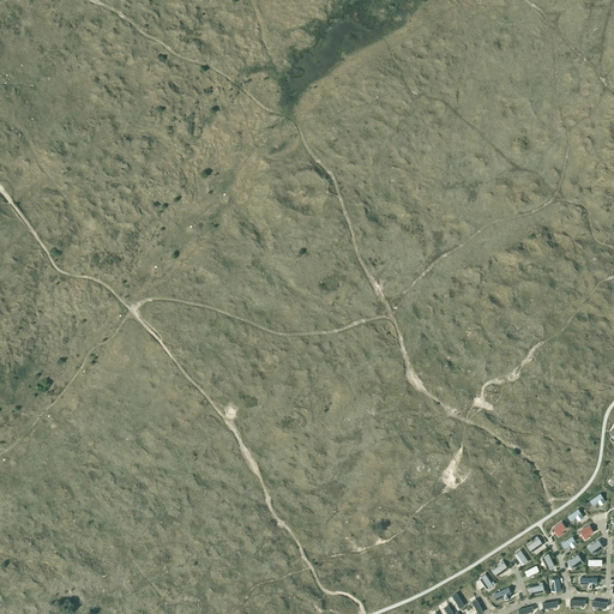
[(600,494),(590,501),(593,505),(594,505),(596,503),(599,501),(600,505),(605,501),(603,498),(600,494)]
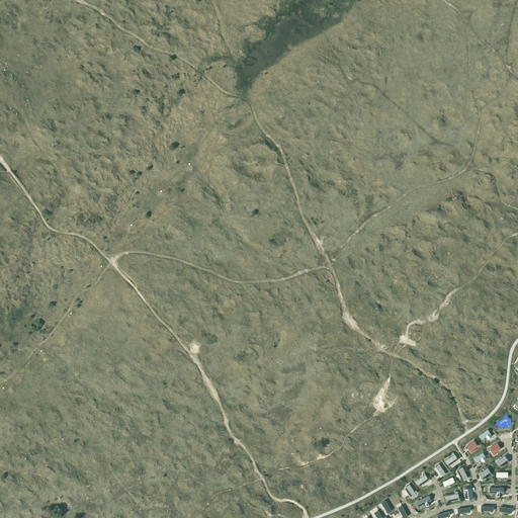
[(488,430),(479,436),(482,439),(485,437),(486,436),(488,439),(492,436),(490,433),(488,430)]
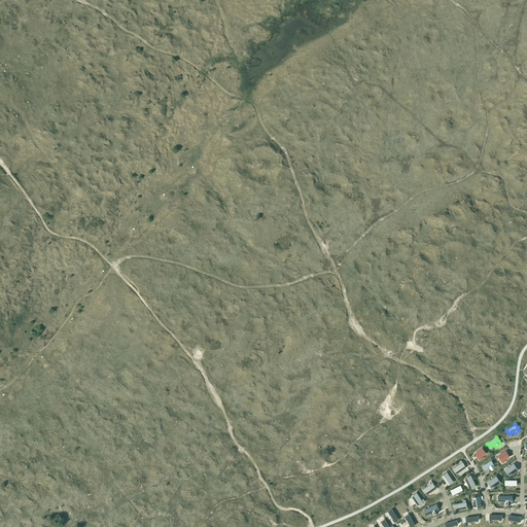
[(482,448),(476,452),(478,455),(477,456),(480,460),(483,458),(482,456),(486,454),(482,448)]
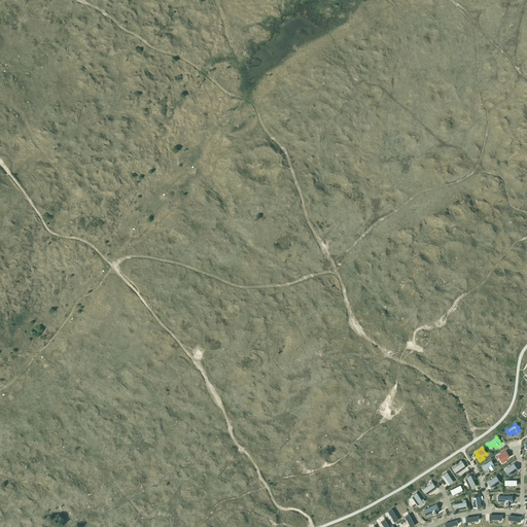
[(505,451),(499,455),(501,458),(499,458),(502,463),(504,462),(503,460),(510,457),(505,451)]
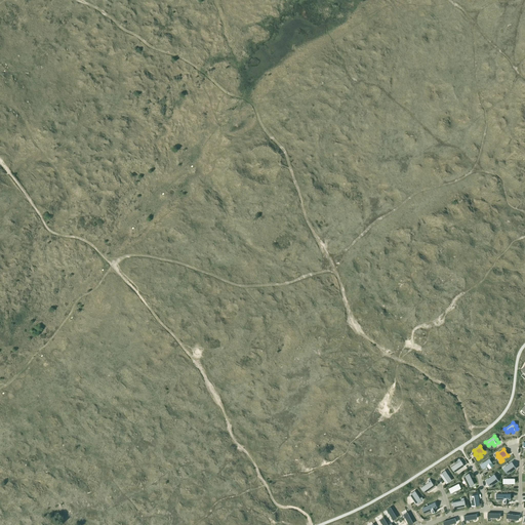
[(459,461),(451,466),(455,472),(466,466),(460,457),(458,459),(459,461)]
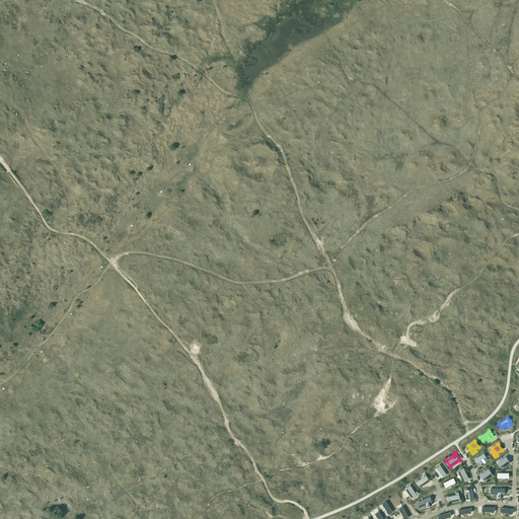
[(484,453),(474,459),(477,463),(480,461),(482,460),(484,463),(488,460),(486,457),(484,453)]
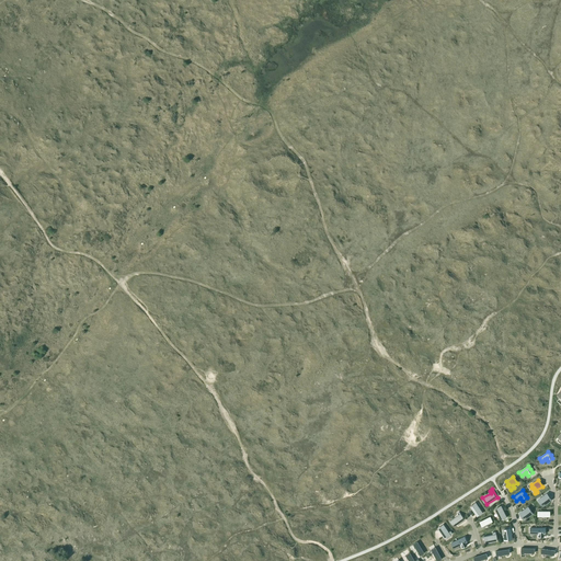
[(547,493),(538,500),(541,505),(545,502),(546,503),(550,501),(548,499),(549,497),(547,493)]
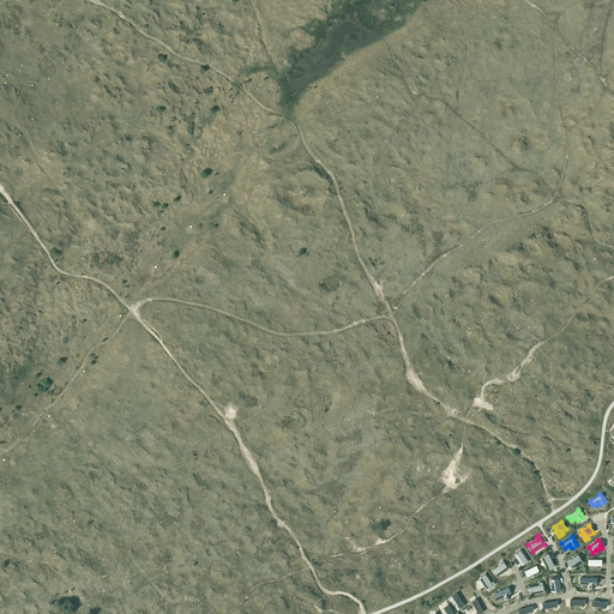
[(530,560),(522,548),(516,553),(524,565),(530,560)]
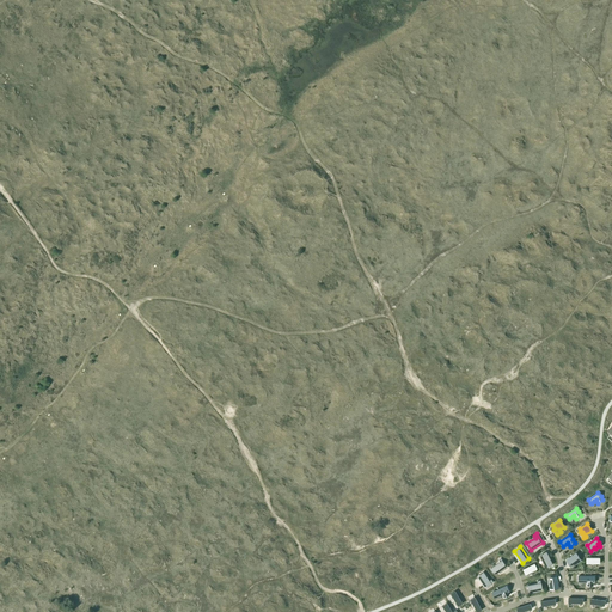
[(552,564),(546,551),(539,555),(545,568),(552,564)]
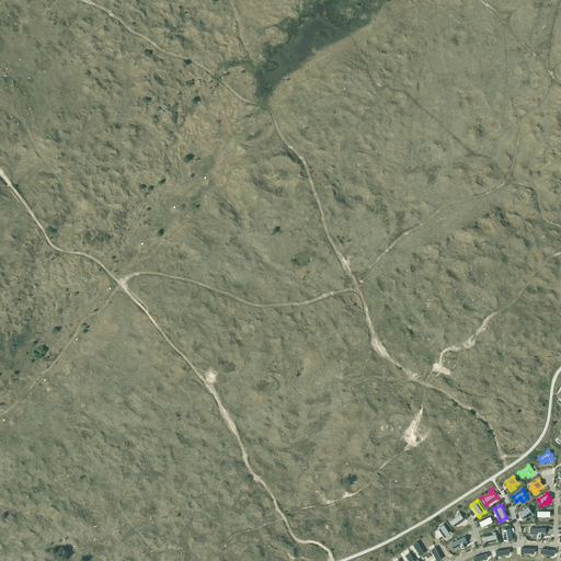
[(528,507),(519,514),(523,518),(526,515),(527,517),(531,514),(529,512),(530,511),(528,507)]
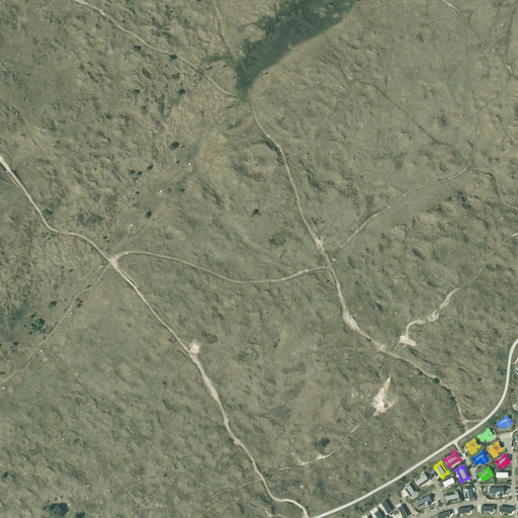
[(426,473),(416,481),(419,485),(420,484),(421,486),(429,479),(428,477),(426,473)]
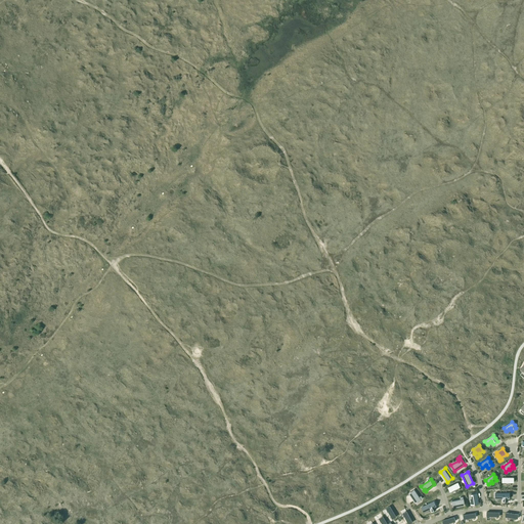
[(459,481),(448,486),(451,491),(462,486),(459,481)]
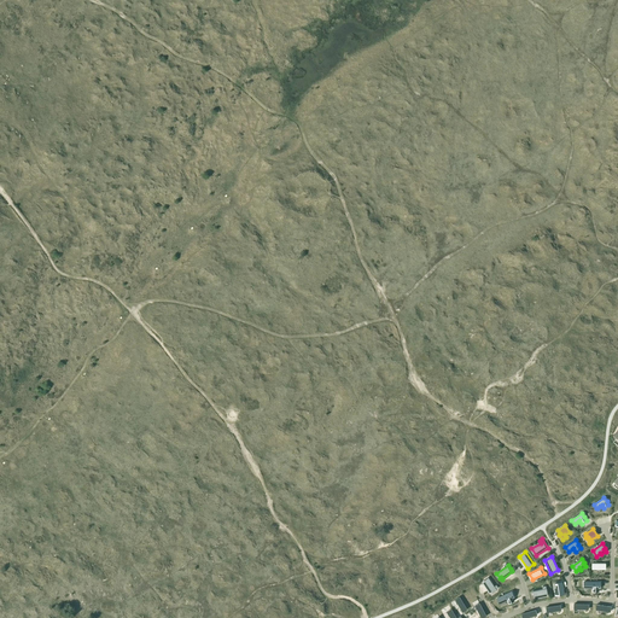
[(495,586),(489,576),(483,581),(491,593),(500,587),(497,583),(495,586)]
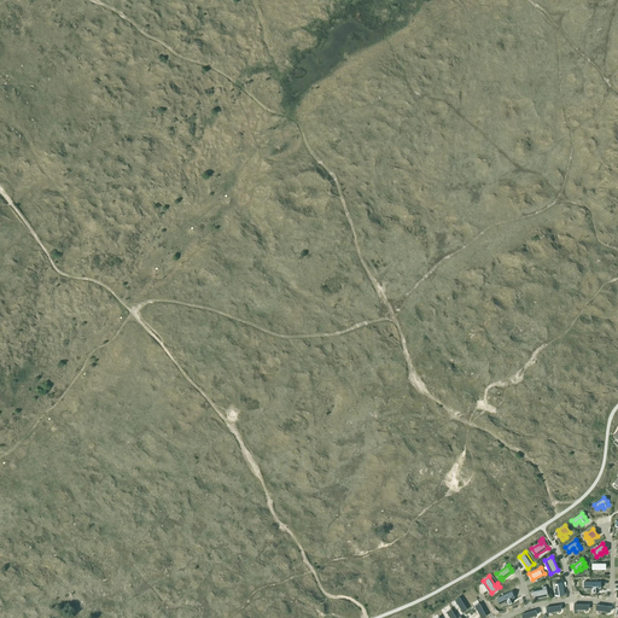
[(543,588),(534,589),(535,598),(549,595),(547,584),(543,586),(543,588)]
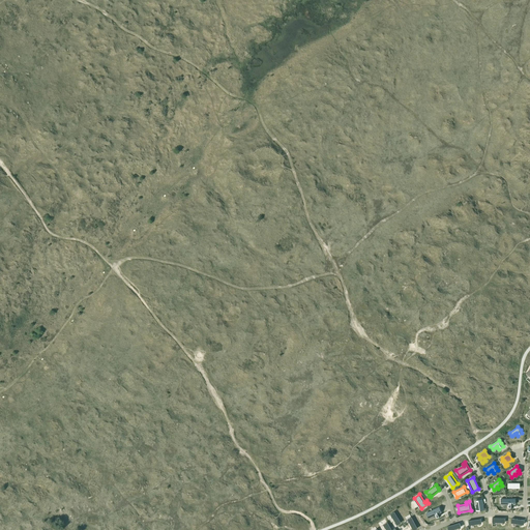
[(439,512),(441,511),(439,507),(425,513),(428,518),(435,514),(436,518),(441,516),(439,512)]
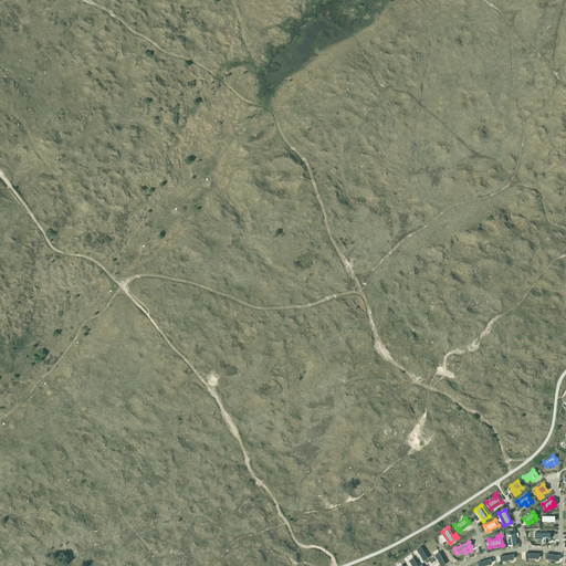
[(429,557),(422,545),(418,548),(425,559),(429,557)]
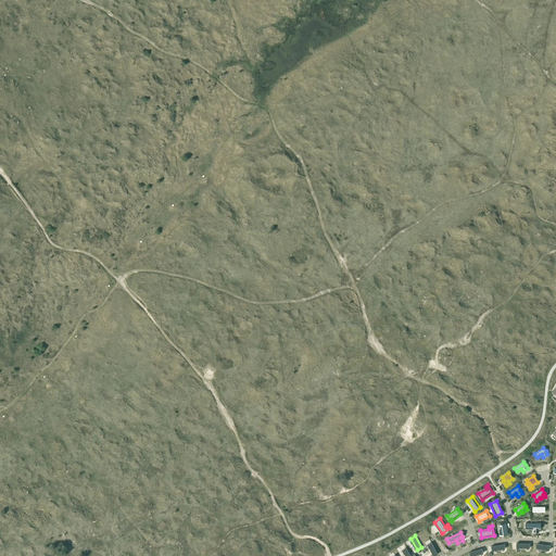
[(439,553),(432,541),(428,543),(434,555),(439,553)]
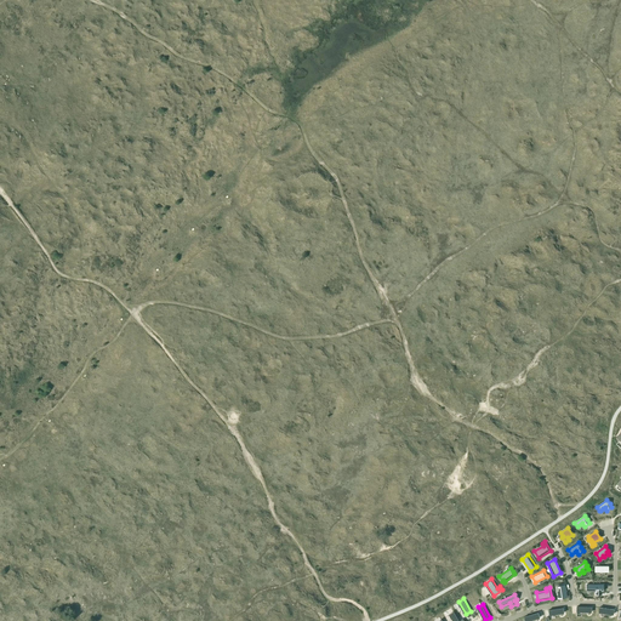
[(461,620),(454,610),(450,614),(454,620),(461,620)]
